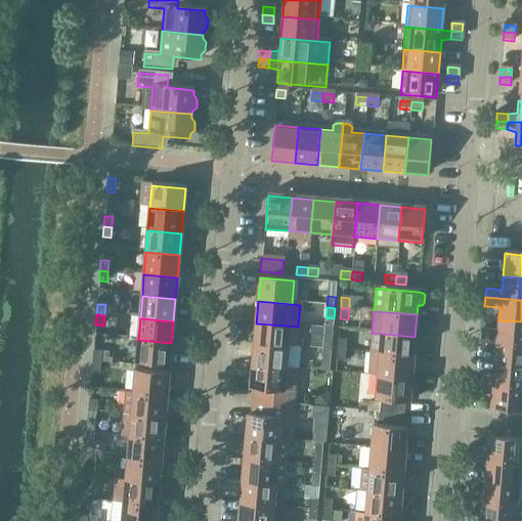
[(482,332),(481,341),(521,344),(521,321),(498,320),(497,334),(482,332)]
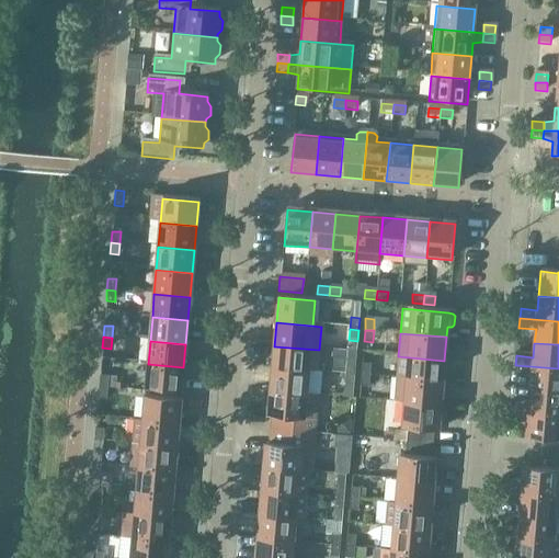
[(319,350),(274,346),(272,369),(308,373),(317,374),(319,350)]
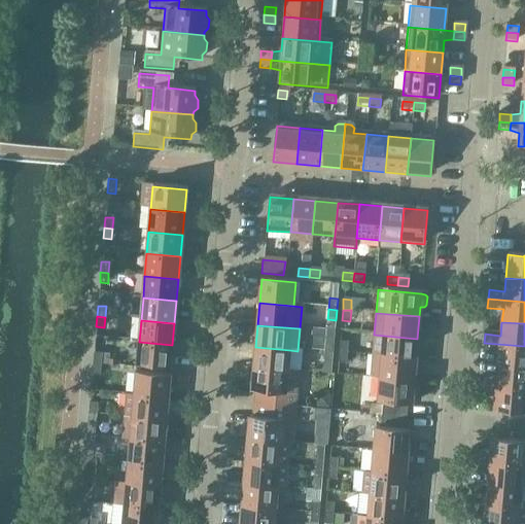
[(374,335),(372,357),(382,357),(415,360),(417,339),(374,335)]
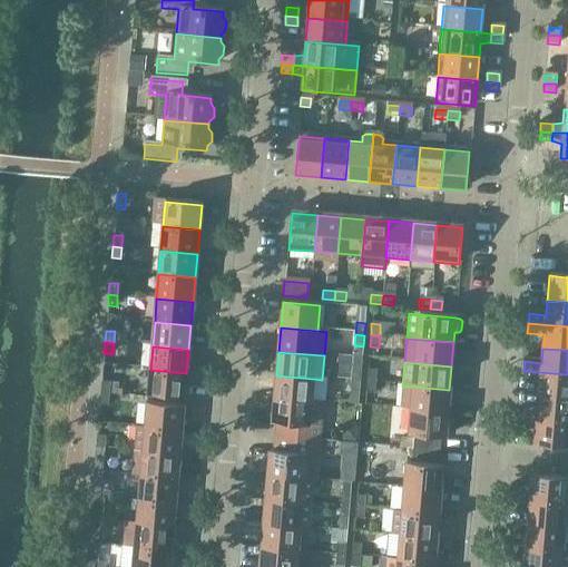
[(186,373),(150,370),(148,397),(184,400),(186,373)]
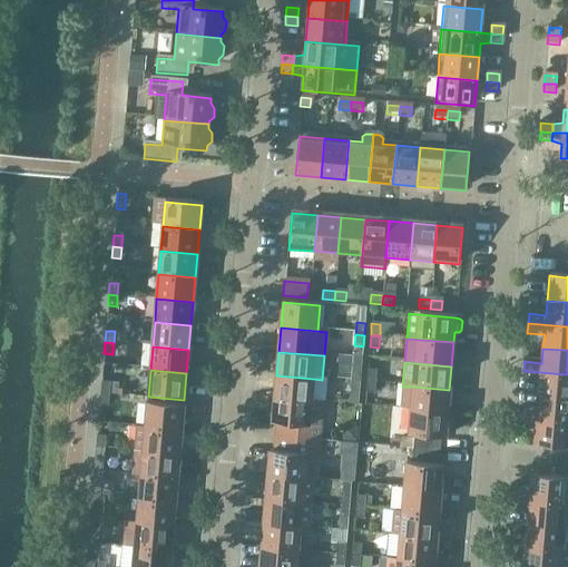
[(351,382),(360,383),(361,371),(352,371),(351,382)]
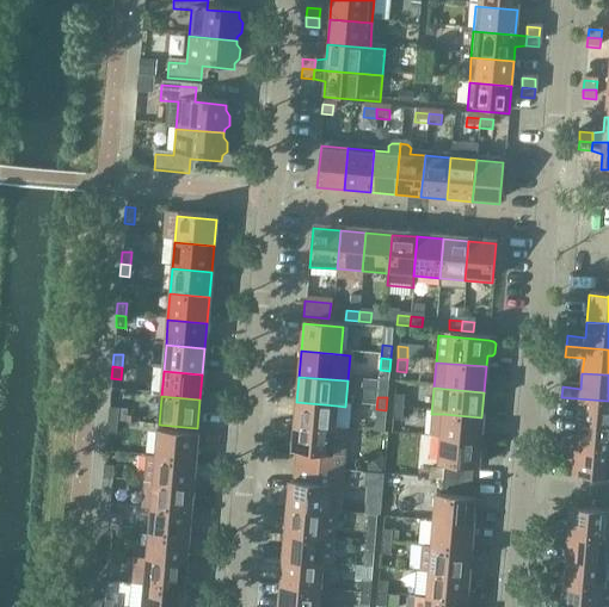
[(393,410),(403,412),(404,398),(394,397),(393,410)]
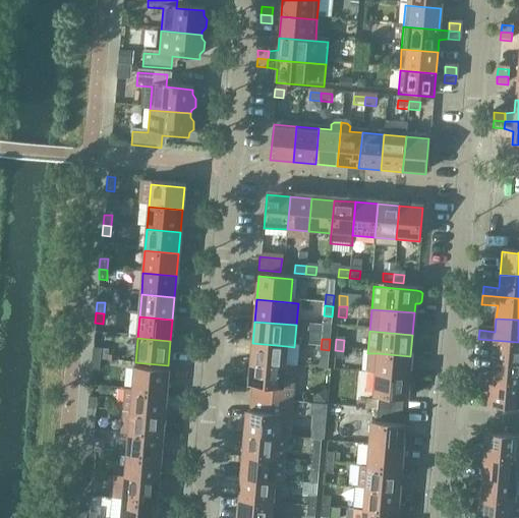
[(494,350),(493,362),(518,364),(518,342),(478,339),(477,348),(494,350)]
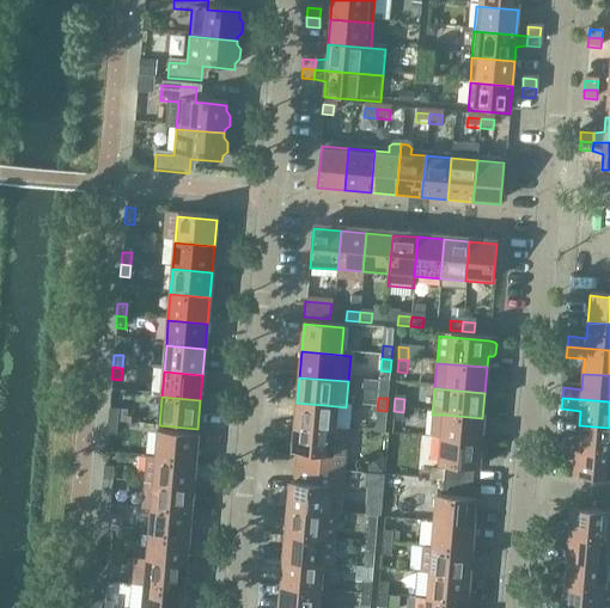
[(297,403),(294,429),(334,431),(336,406),(297,403)]
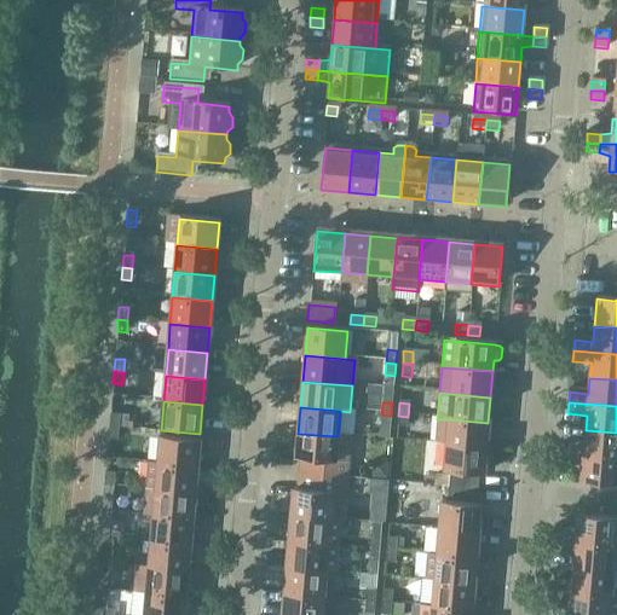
[(391,416),(381,415),(380,427),(390,428),(391,416)]
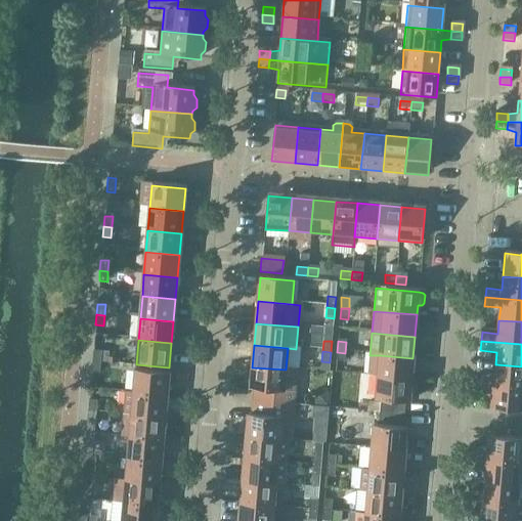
[(337,352),(336,362),(344,363),(345,353),(337,352)]
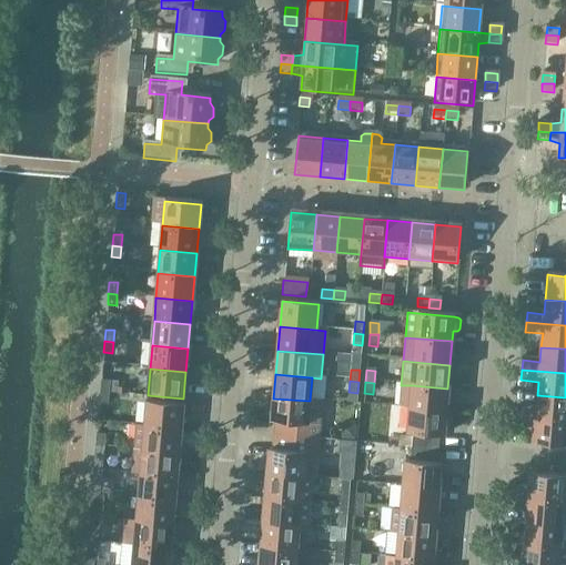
[(100,394),(109,395),(109,383),(100,383),(100,394)]
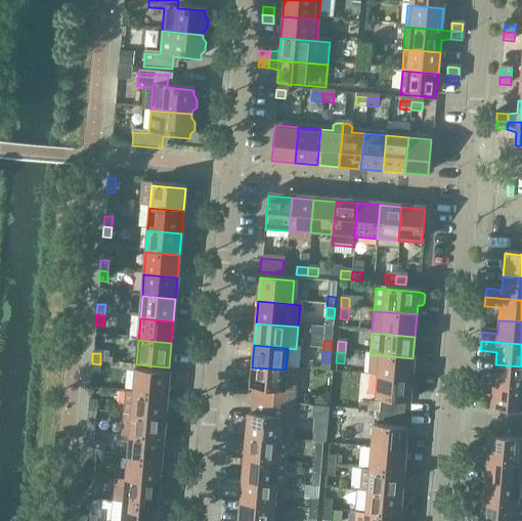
[(412,358),(380,355),(370,355),(367,377),(378,378),(411,381),(412,358)]
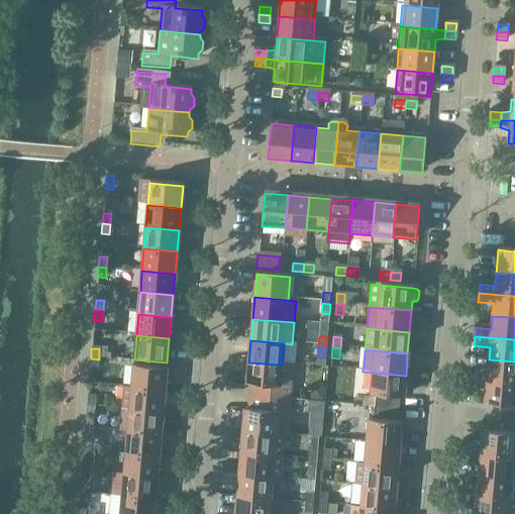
[(99,360),(91,358),(90,369),(98,370),(99,360)]
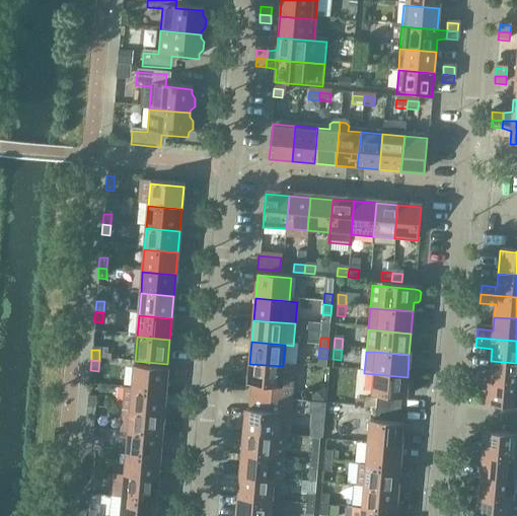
[(473,372),(472,381),(516,384),(516,363),(491,361),(490,373),(473,372)]
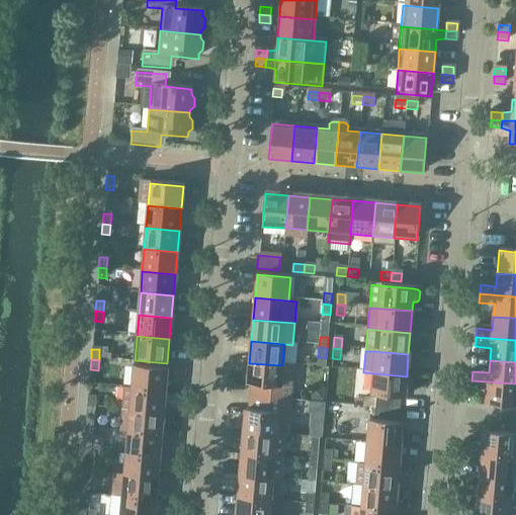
[(282,365),(249,363),(247,385),(252,387),(251,399),(287,402),(289,402),(292,366),(282,365)]
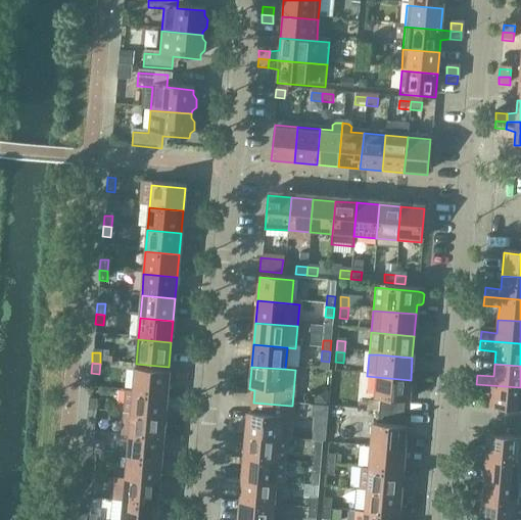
[(135,371),(133,393),(167,396),(169,374),(135,371)]
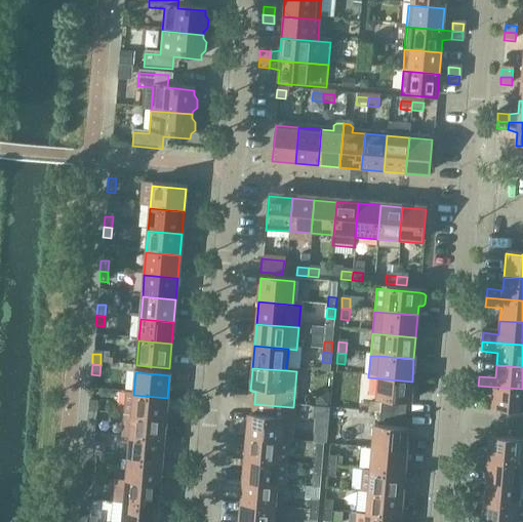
[(412,382),(378,378),(376,402),(380,402),(405,404),(410,404),(412,382)]
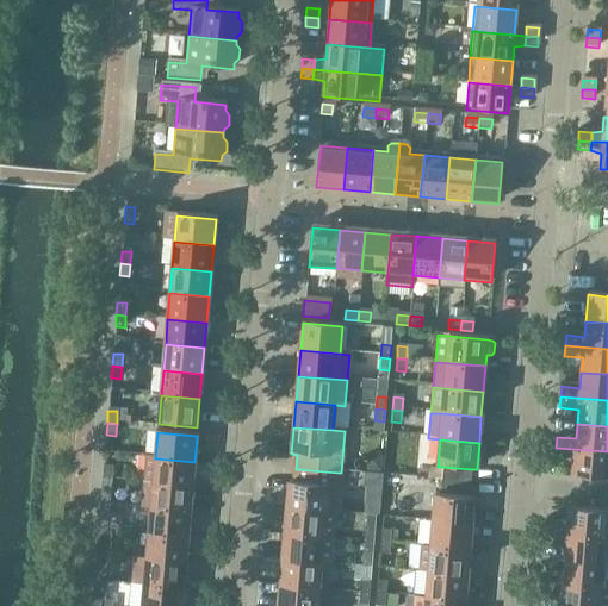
[(607,451),(556,448),(554,458),(574,460),(572,476),(607,479),(607,451)]
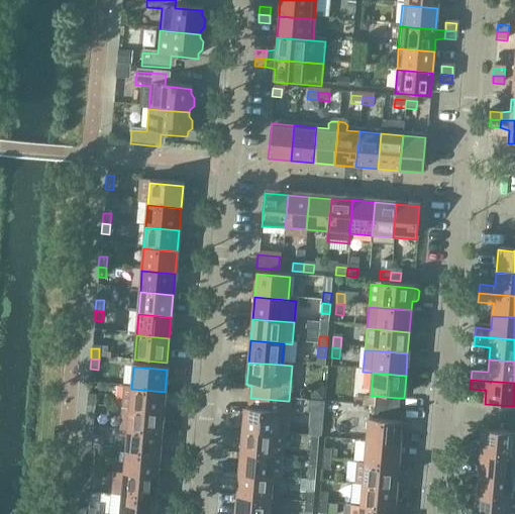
[(114,410),(121,410),(163,414),(165,392),(131,389),(123,389),(122,404),(115,404),(114,410)]
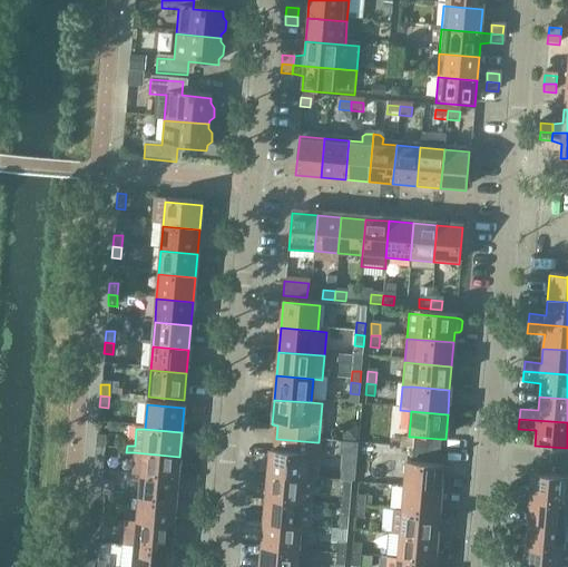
[(412,450),(439,452),(440,439),(413,437),(412,450)]
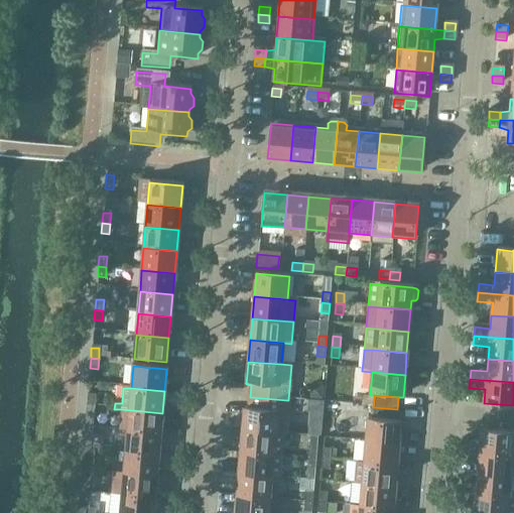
[(86,406),(94,407),(95,396),(87,396),(86,406)]
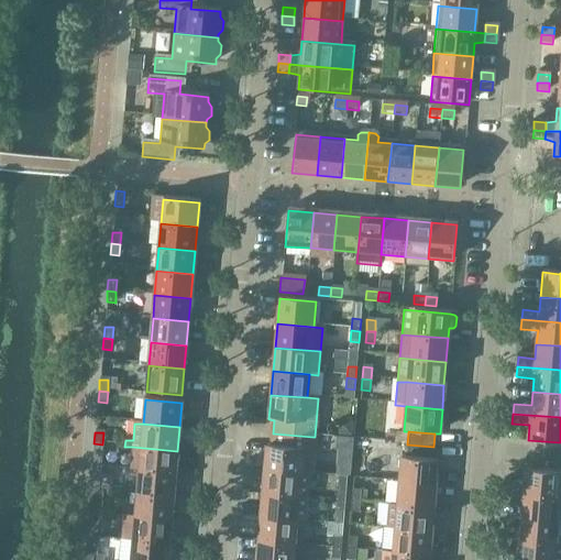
[(312,437),(273,434),(272,448),(266,447),(264,472),(309,475),(312,437)]
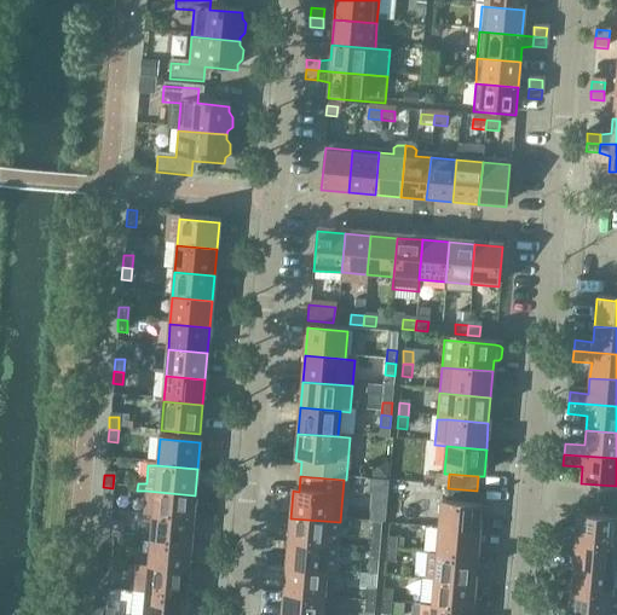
[(113,488),(103,487),(102,499),(111,500),(113,488)]
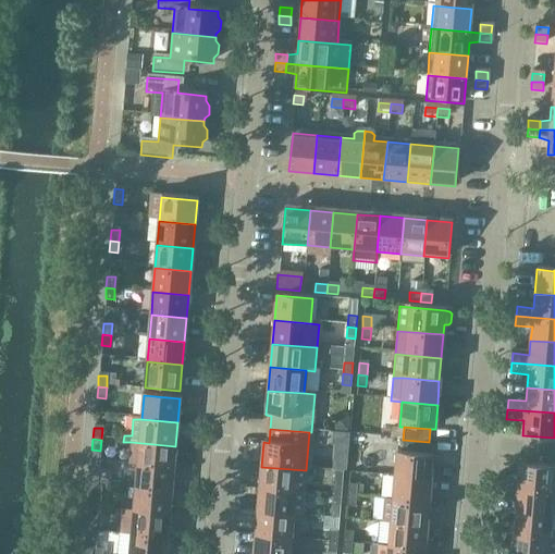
[(402,454),(428,456),(429,442),(403,440),(402,454)]
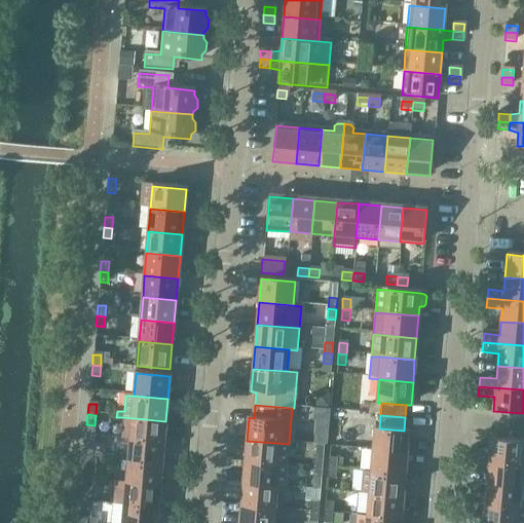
[(121,440),(129,440),(163,443),(165,421),(123,417),(121,440)]
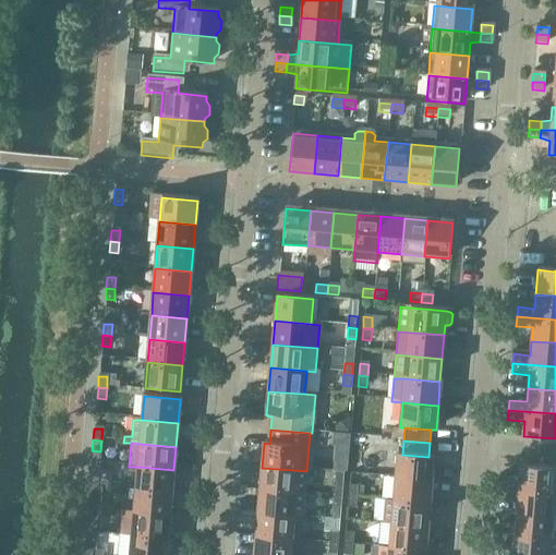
[(428,457),(402,455),(398,455),(396,479),(431,482),(433,457),(428,457)]
